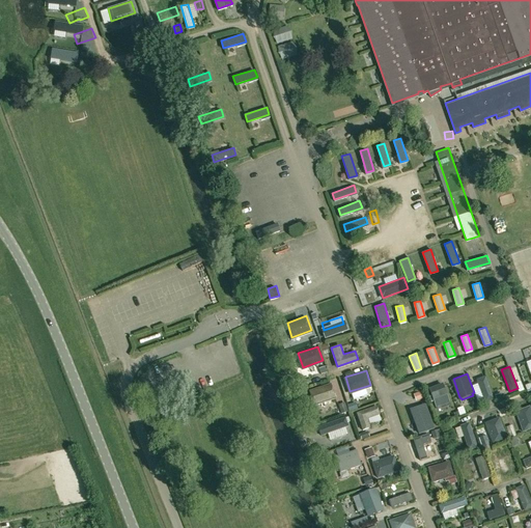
[(483,397),(484,397),(485,400),(494,397),(485,374),(477,378),(480,387),(475,389),(478,397),(480,396),(480,398),(483,397)]
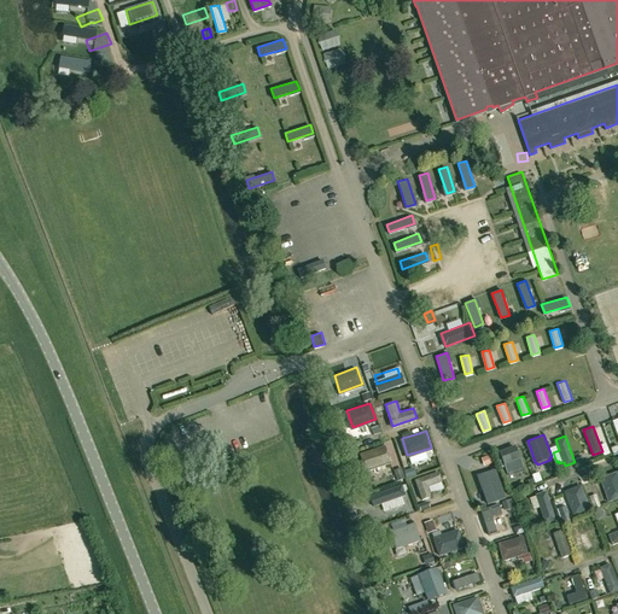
[(514,440),(497,446),(507,473),(524,467),(514,440)]
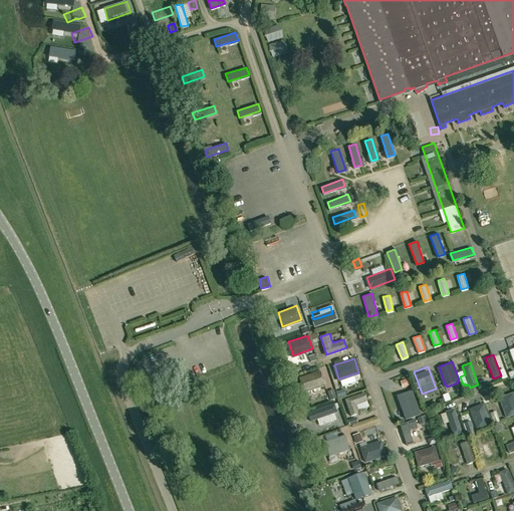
[(324,384),(320,369),(299,377),(304,391),(324,384)]
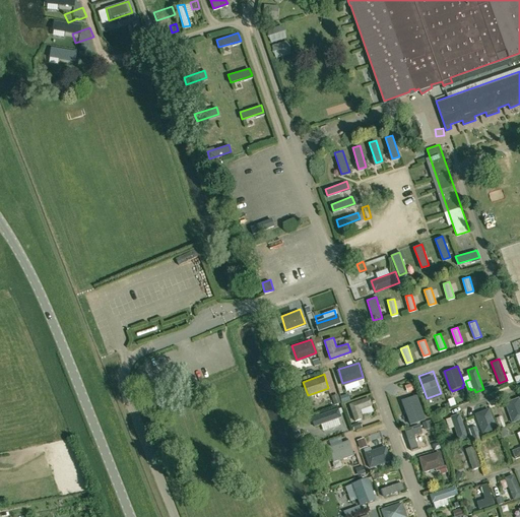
[(349,398),(347,392),(340,394),(342,400),(349,398)]
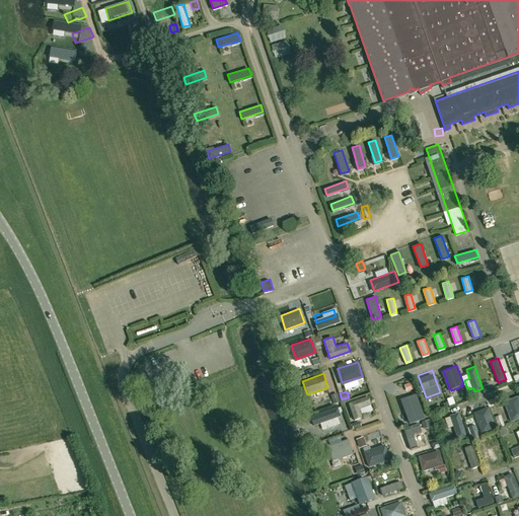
[(416,393),(401,398),(411,423),(421,419),(425,417),(416,393)]
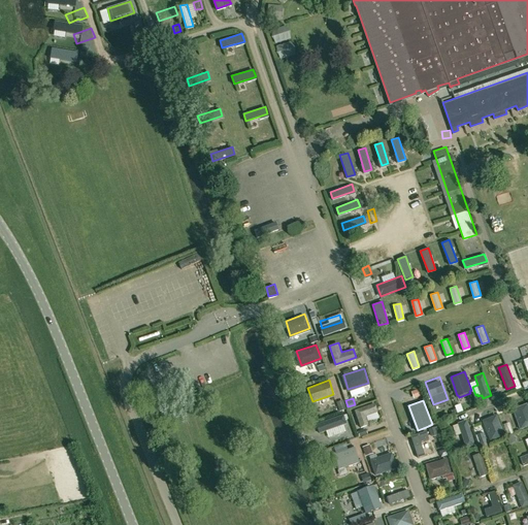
[(368,423),(365,415),(377,411),(374,402),(355,409),(360,425),(368,423)]
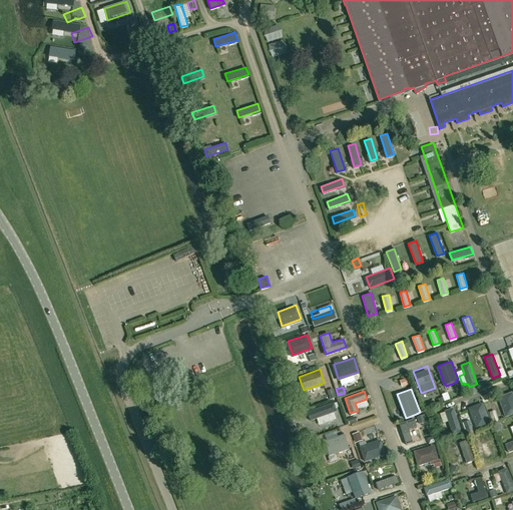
[(498,396),(506,416),(512,413),(512,394),(511,391),(498,396)]
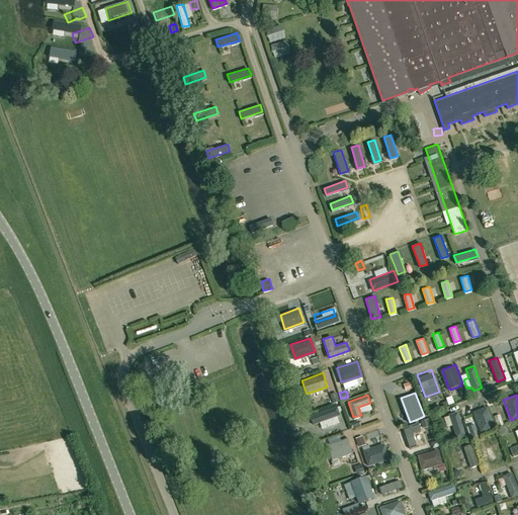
[(340,414),(337,406),(337,405),(311,414),(314,423),(321,420),(340,414)]
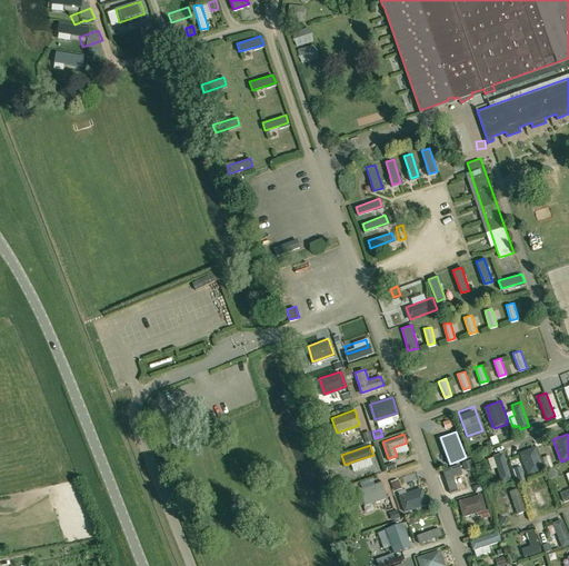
[(529,474),(543,468),(535,446),(520,452),(529,474)]
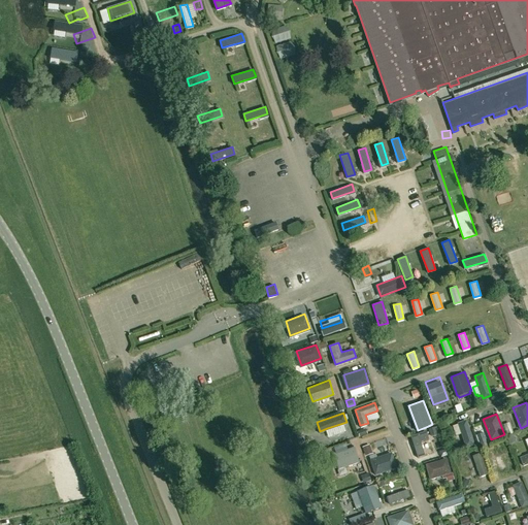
[(458,422),(459,423),(453,425),(456,434),(462,432),(466,446),(473,443),(466,419),(458,422)]
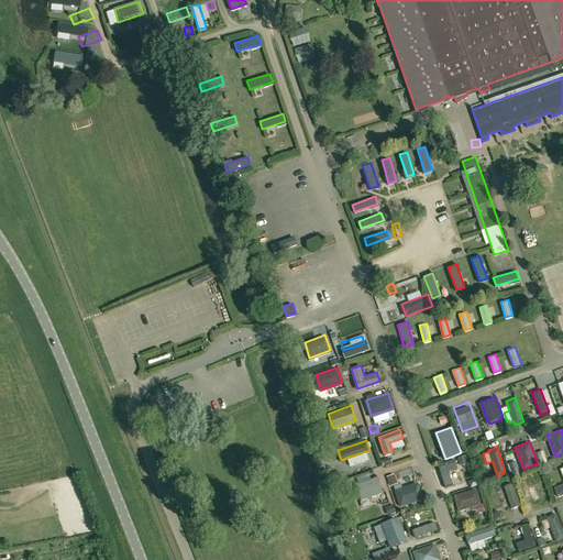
[(457,467),(455,459),(445,462),(439,464),(441,472),(446,487),(453,485),(448,470),(457,467)]
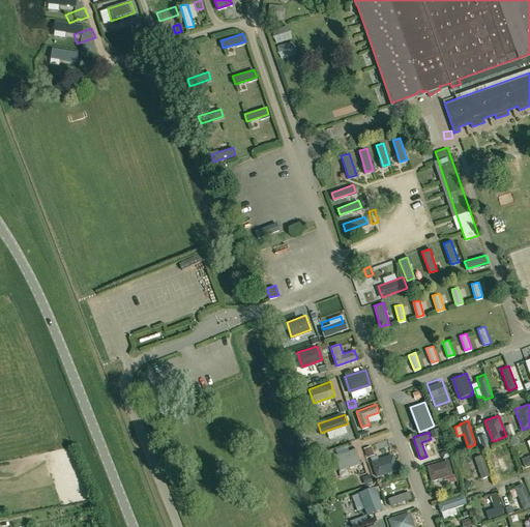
[(320,442),(314,445),(316,451),(322,449),(320,442)]
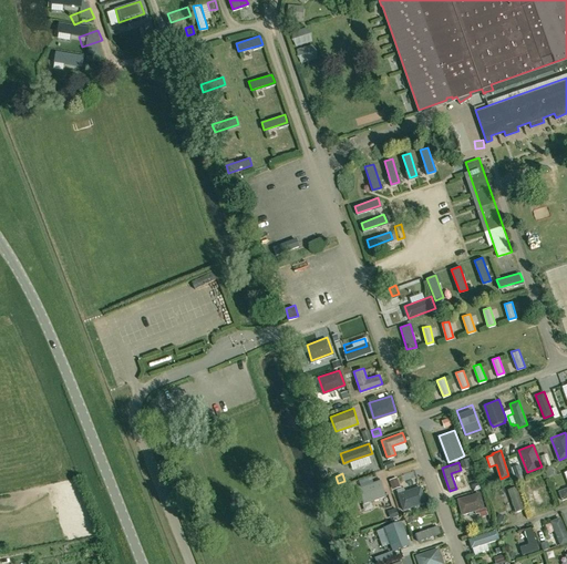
[(401,473),(393,477),(398,489),(404,486),(401,473)]
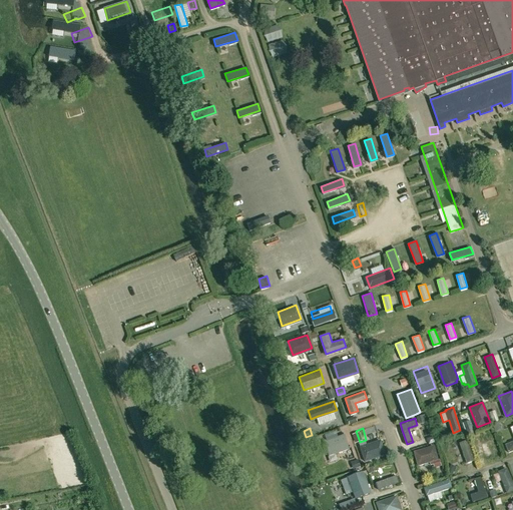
[(381,432),(371,435),(372,440),(382,437),(381,432)]
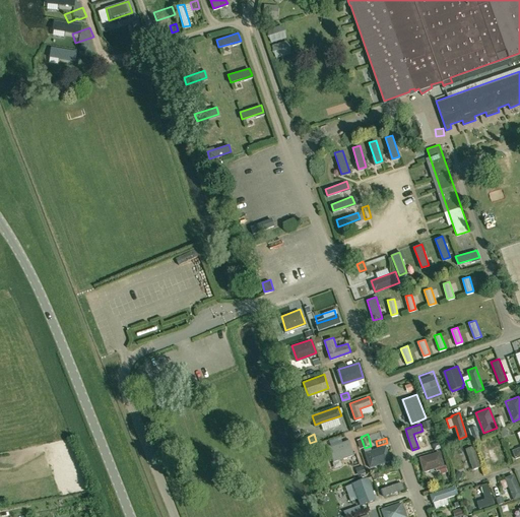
[(342,442),(329,446),(334,459),(352,453),(348,440),(342,442)]
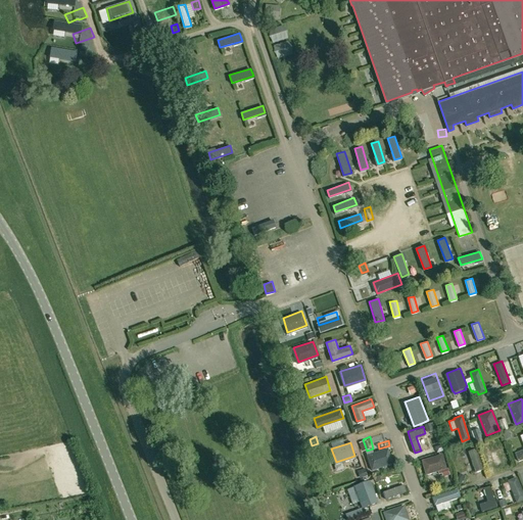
[(475,446),(468,448),(475,470),(482,467),(475,446)]
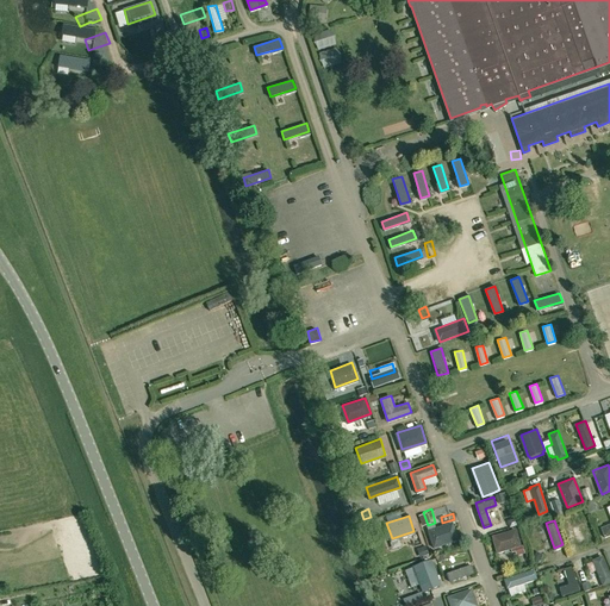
[(579,523),(586,543),(595,541),(586,520),(579,523)]
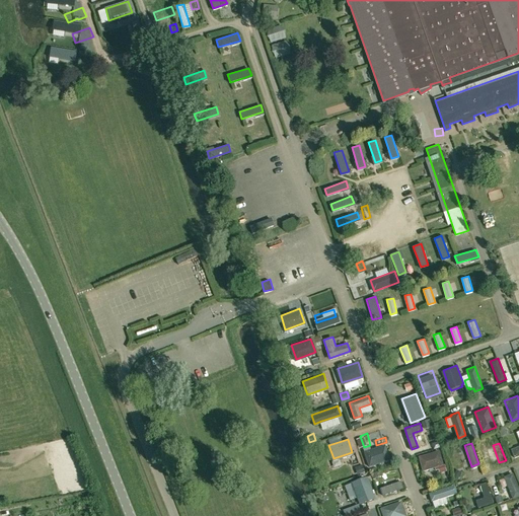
[(384,444),(371,449),(364,451),(369,465),(389,458),(384,444)]
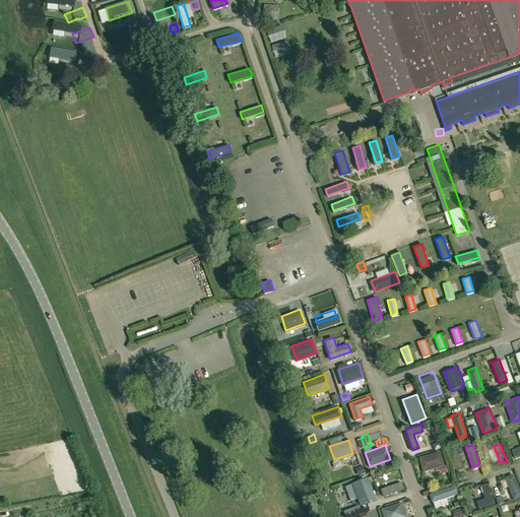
[(424,469),(444,464),(440,451),(419,456),(424,469)]
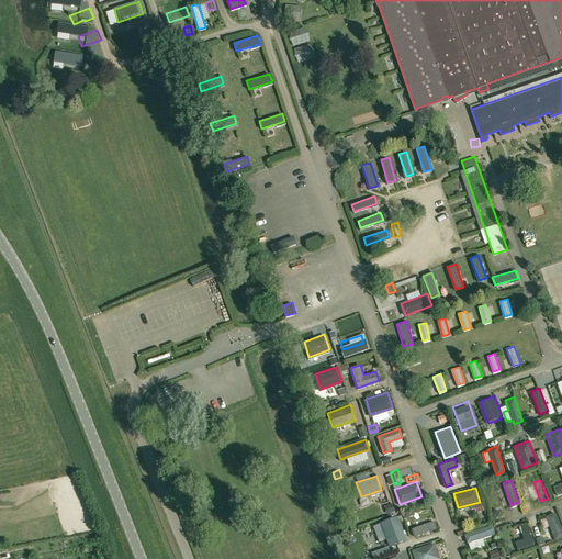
[(561,536),(561,529),(554,512),(546,516),(555,539),(561,536)]
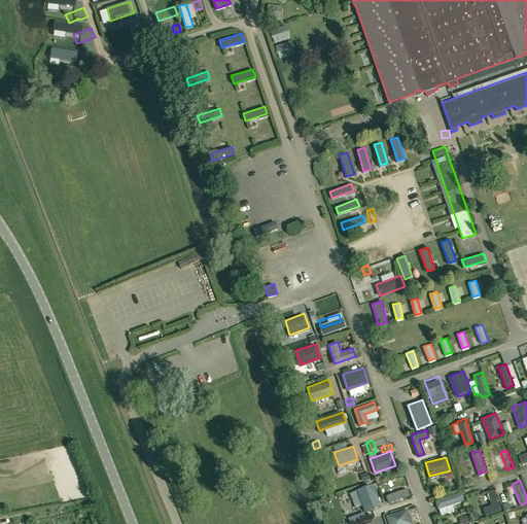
[(357,487),(365,511),(380,504),(372,482),(357,487)]
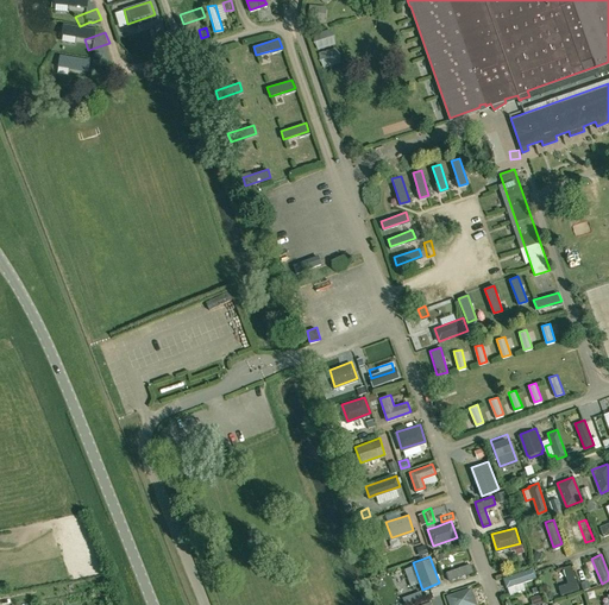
[(473,572),(470,562),(447,571),(450,580),(473,572)]
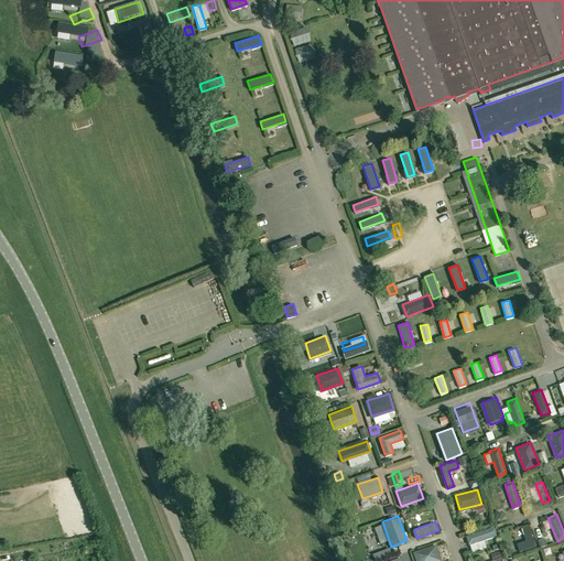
[(518,542),(520,550),(535,545),(533,536),(529,524),(522,526),(527,540),(518,542)]
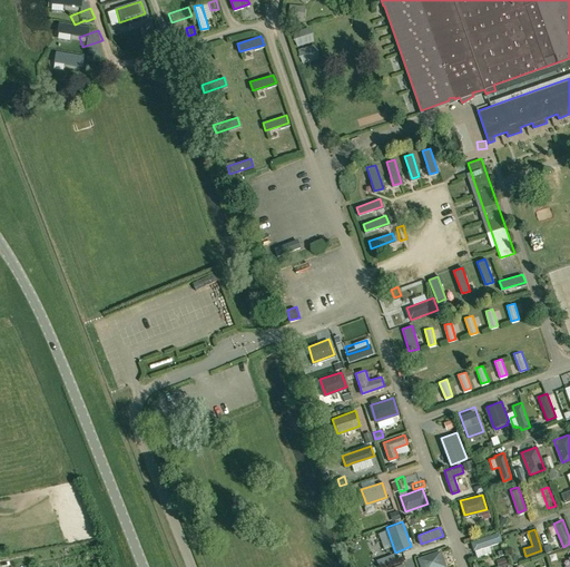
[(492,551),(490,546),(502,541),(499,533),(471,541),(474,550),(477,557),(492,551)]
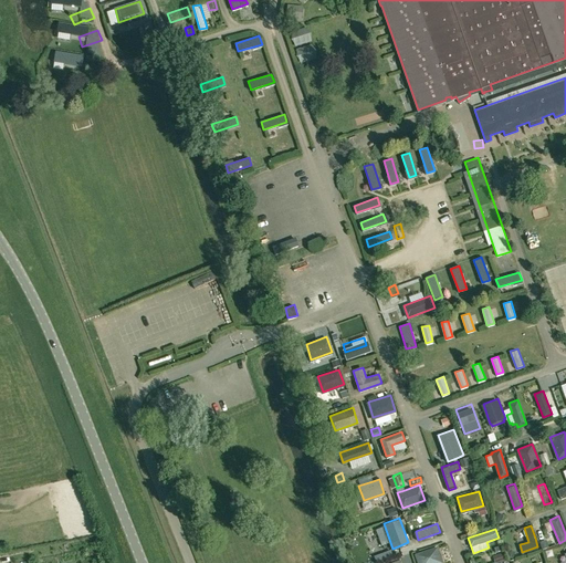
[(437,562),(442,561),(438,546),(416,553),(418,562),(437,562)]
